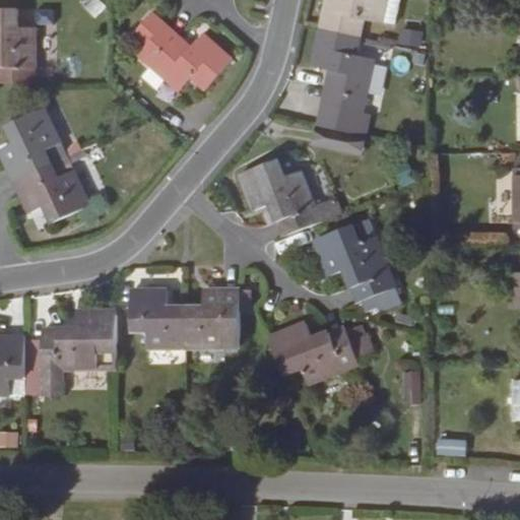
[(327,0),(321,28),(322,28),(361,38),(365,19),(395,24),(399,0),(327,0)]
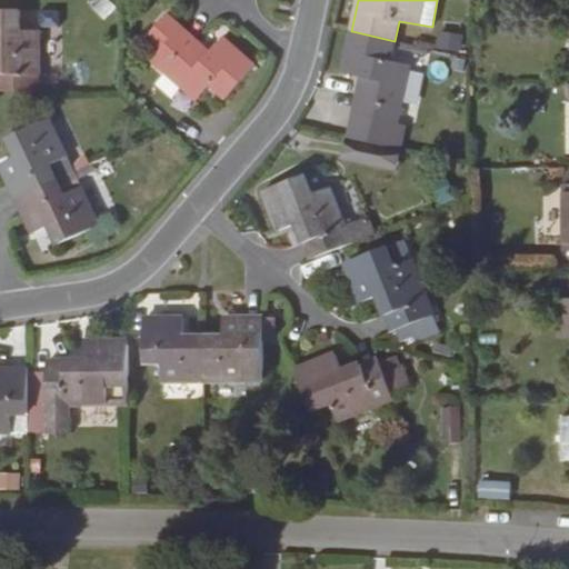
[(0,90),(40,91),(40,32),(20,31),(20,11),(0,10),(0,90)]
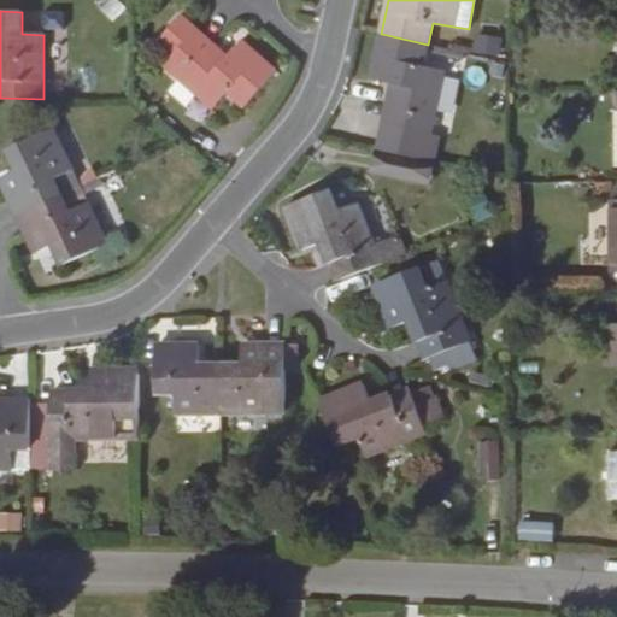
[(229,58),(212,42),(198,29),(182,16),(159,41),(176,56),(166,65),(215,109),(229,92),(246,107),(277,71),(242,42),(229,58)]
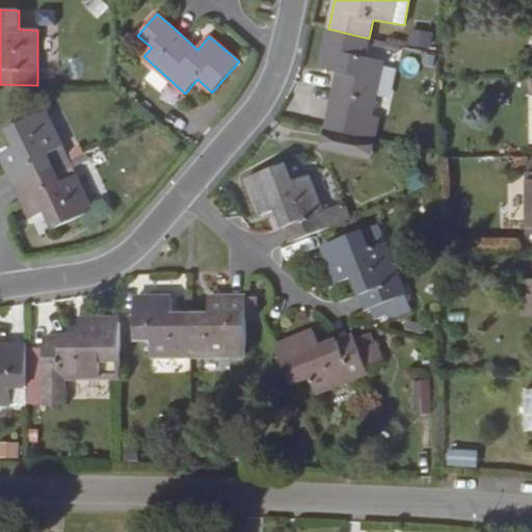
[(329,29),(321,67),(339,71),(326,129),(374,139),(379,116),(371,115),(383,61),(366,56),(369,38),(329,29)]
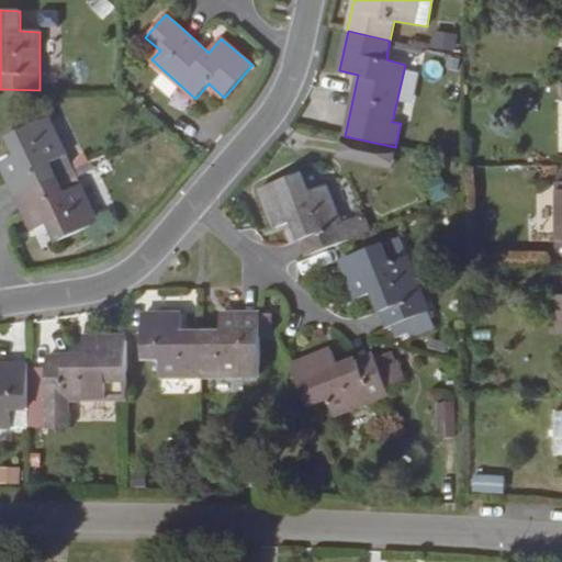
[(10,180),(18,197),(75,169),(49,117),(11,135),(19,155),(1,163),(10,180)]
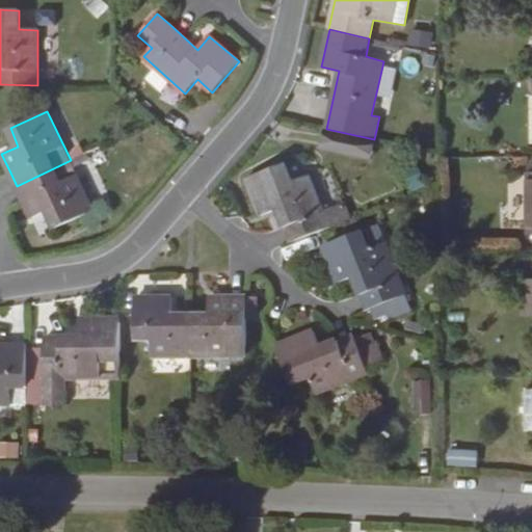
[(87,152),(71,160),(73,165),(90,157),(87,152)]
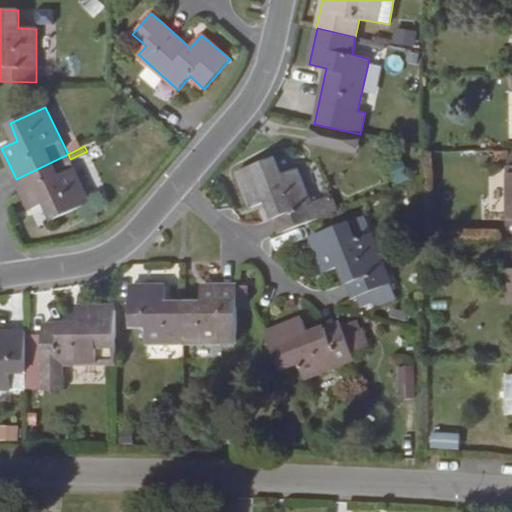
[(68,154),(16,179),(23,195),(30,210),(47,202),(55,219),(90,203),(70,159),(68,154)]
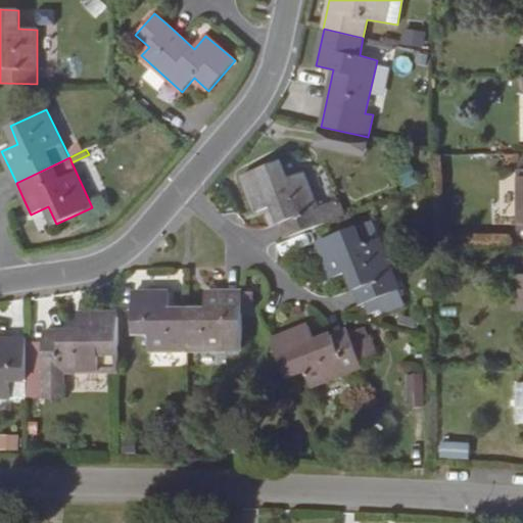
[(273,205),(281,223),(286,238),(346,214),(340,198),(319,207),(304,173),(288,179),(281,160),(242,176),(256,211),(273,205)]
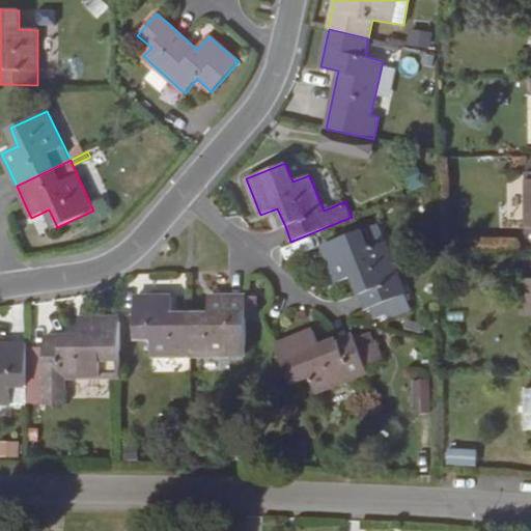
[(354,276),(360,292),(366,308),(382,302),(387,317),(410,308),(378,224),(322,245),(335,282),(354,276)]
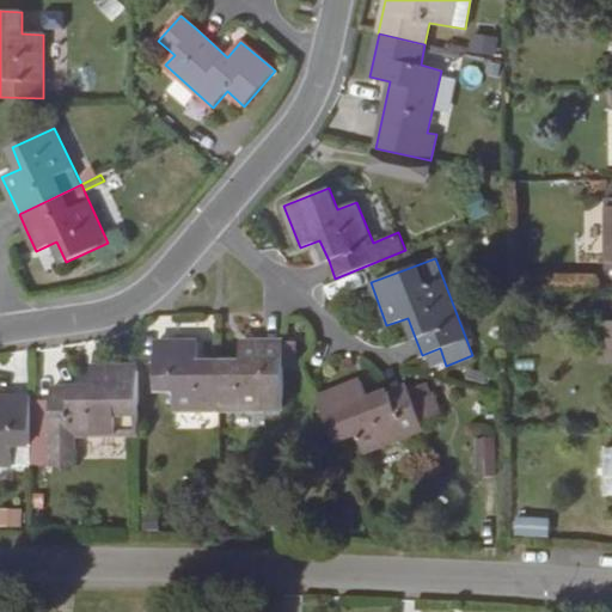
[(297,341),(283,341),(263,341),(242,341),(242,363),(220,363),(219,409),(282,409),(283,367),(295,367),(297,341)]
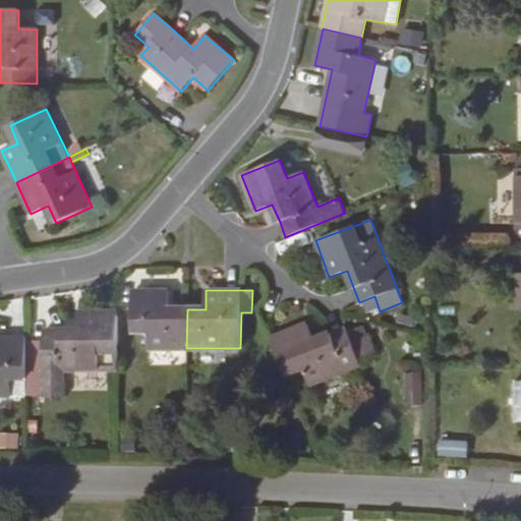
[(186,348),(187,309),(168,309),(169,291),(133,291),(132,330),(149,330),(149,348),(186,348)]
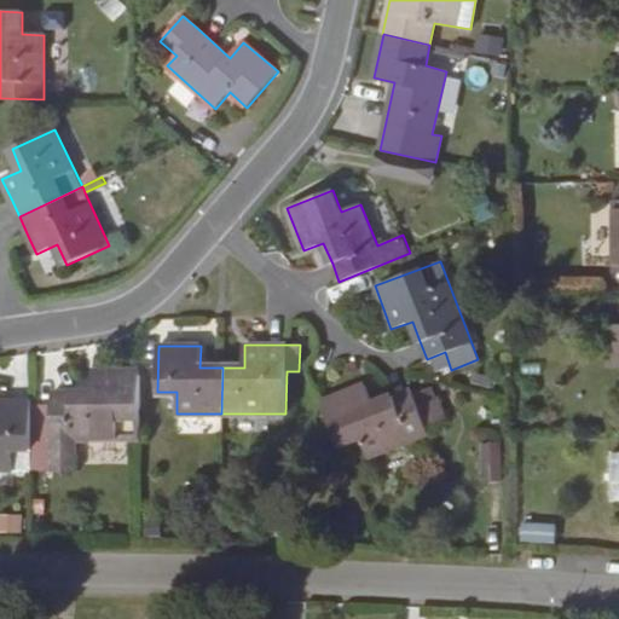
[(139,370),(93,370),(94,392),(52,393),(52,416),(38,416),(38,438),(53,438),(53,470),(75,470),(75,439),(140,439),(139,370)]
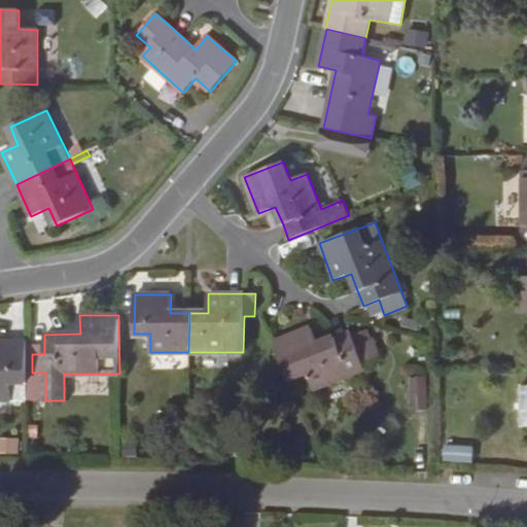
[(355,345),(350,331),(335,338),(317,345),(311,327),(274,342),(288,380),(307,373),(313,389),(364,370),(362,363),(379,356),(373,339),(355,345)]
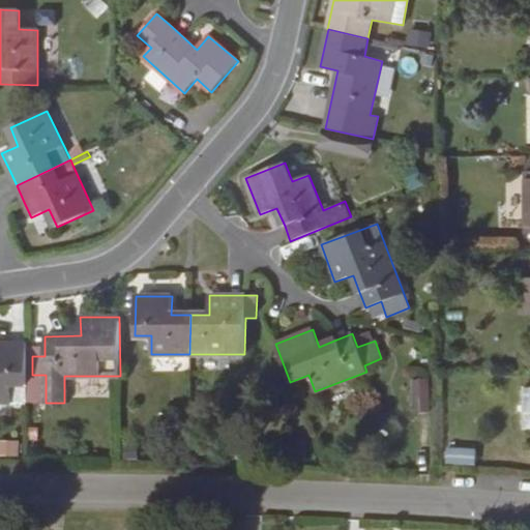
[(26,344),(0,343),(0,402),(11,403),(10,384),(26,384),(26,344)]
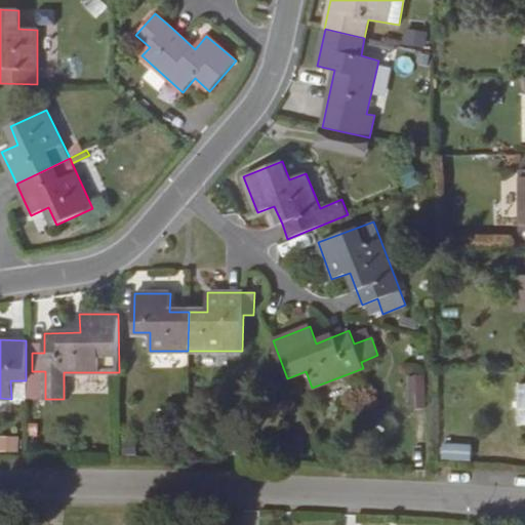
[(408,375),(409,407),(425,407),(425,375),(408,375)]
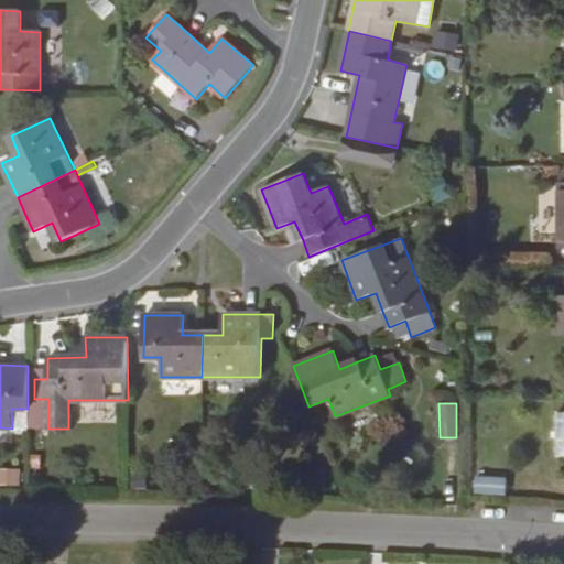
[(0,485),(20,486),(20,469),(0,468),(0,485)]
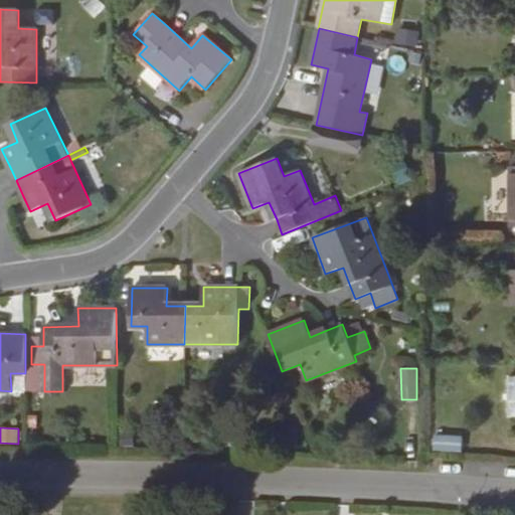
[(434,451),(462,453),(463,436),(434,435),(434,451)]
